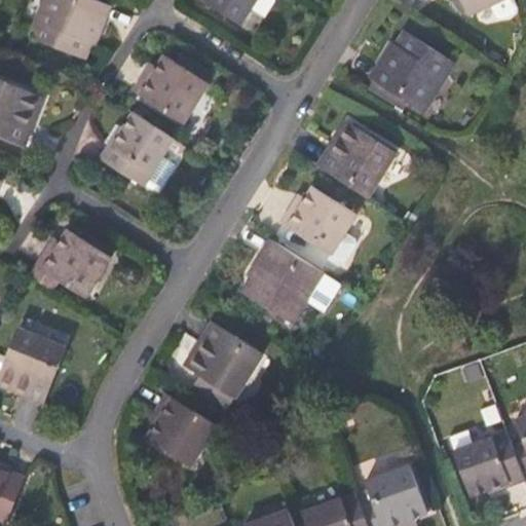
[(107,11),(79,0),(42,0),(27,41),(82,64),(94,34),(97,35),(107,11)]
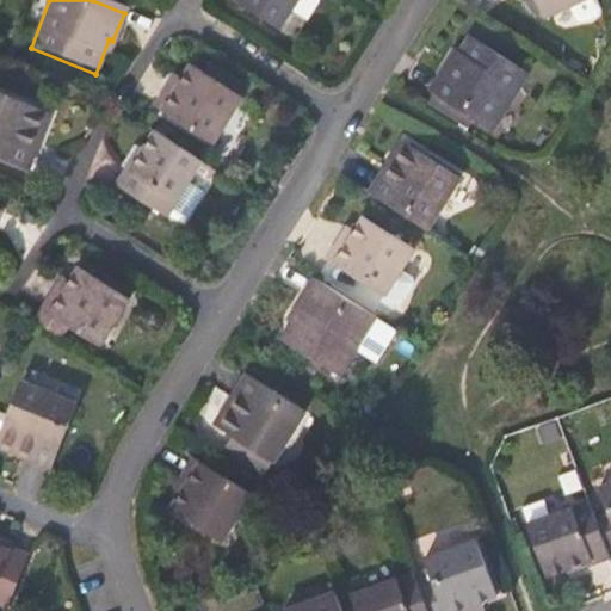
[(276,31),(294,0),(229,0),(229,1),(276,31)]
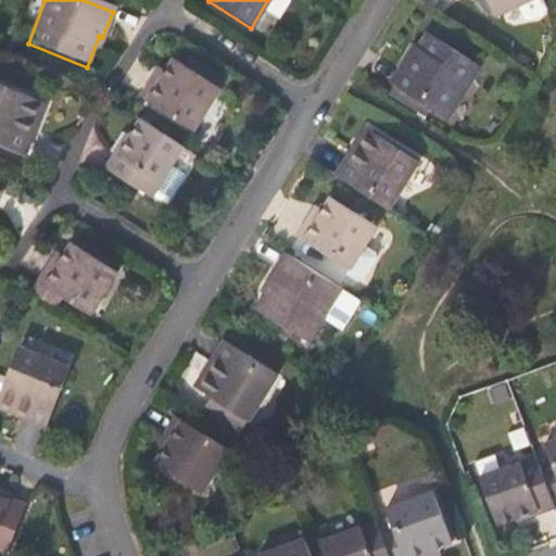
[(481,0),(490,17),(517,5),(522,20),(528,23),(543,16),(544,11),(539,0),(481,0)]
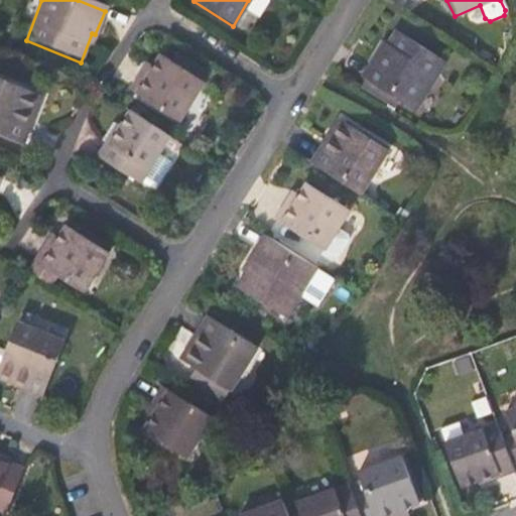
[(365,78),(398,100),(413,108),(444,58),(394,27),(378,52),(376,51),(361,75),(365,78)]
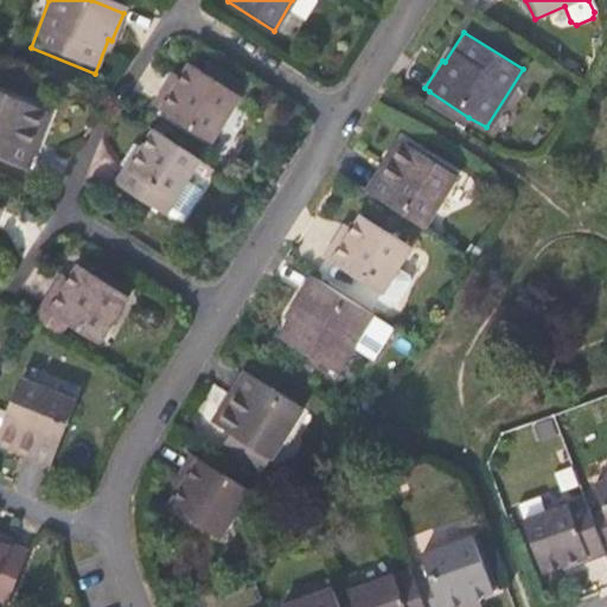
[(168,81),(153,107),(211,142),(240,97),(190,66),(177,87),(168,81)]
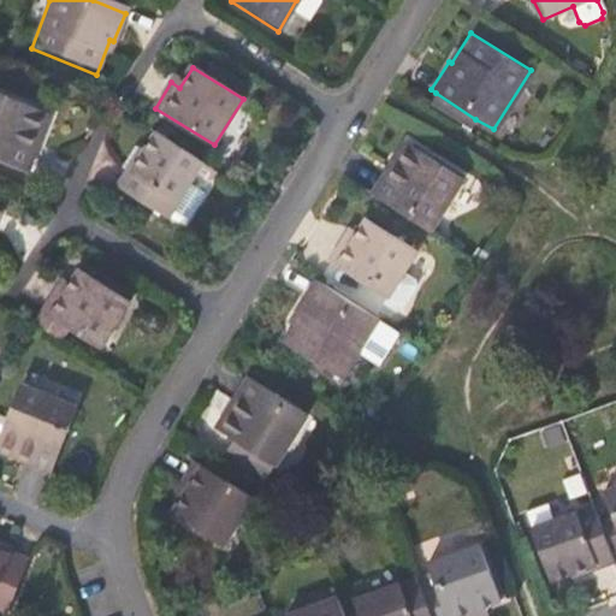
[(471,126),(475,119),(436,93),(430,101),(471,126)]
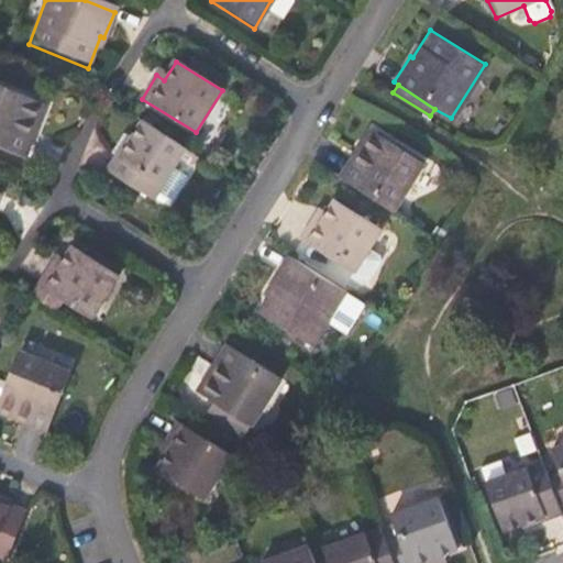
[(39,101),(0,86),(0,146),(26,156),(36,130),(29,127),(32,118),(39,101)]
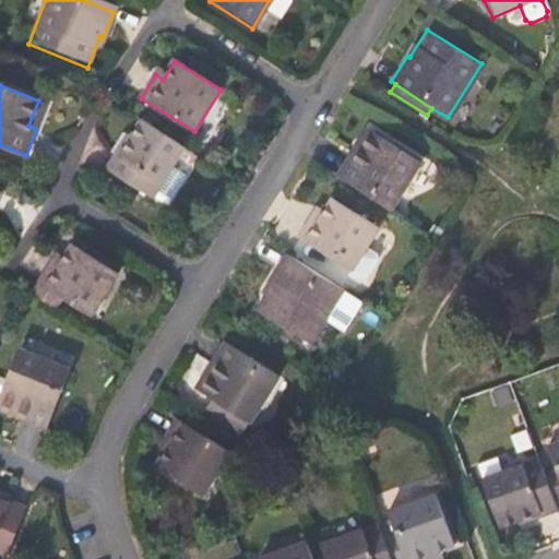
[(171,171),(185,150),(173,142),(143,122),(132,140),(135,142),(122,161),(117,157),(107,171),(152,201),(153,200),(167,209),(186,180),(171,171)]
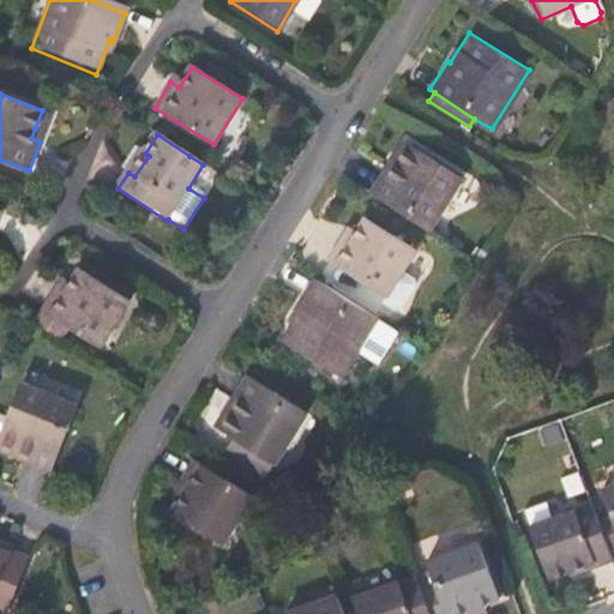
[(386,168),(371,194),(428,230),(462,179),(411,148),(396,173),(386,168)]
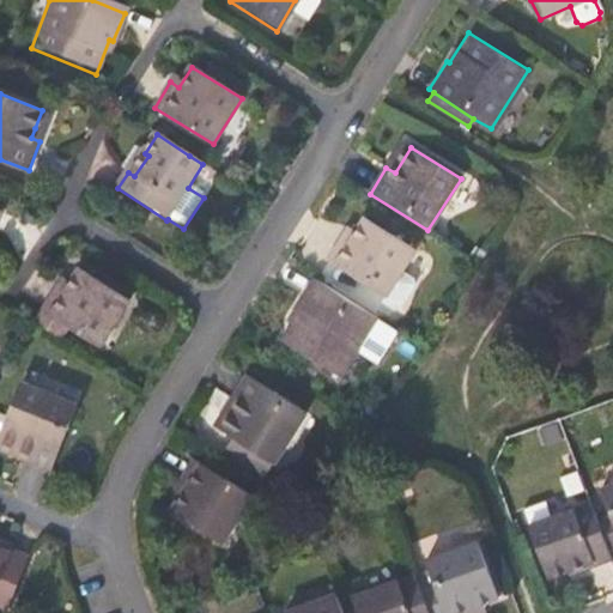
[(410,281),(399,275),(414,252),(365,220),(351,243),(343,238),(327,262),(384,298),(380,305),(390,311),(399,310),(411,290),(410,281)]
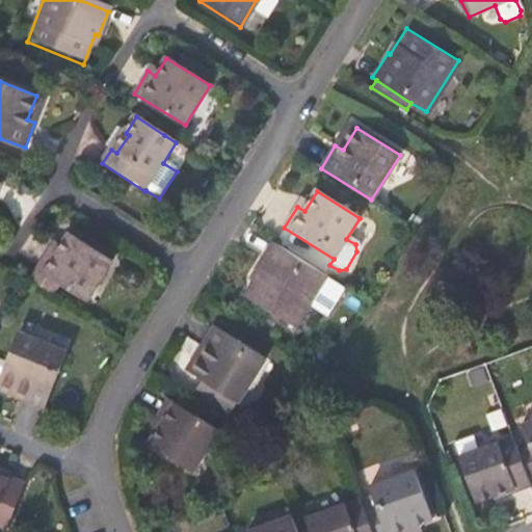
[(48,248),(33,270),(55,285),(84,302),(110,264),(65,235),(54,253),(48,248)]
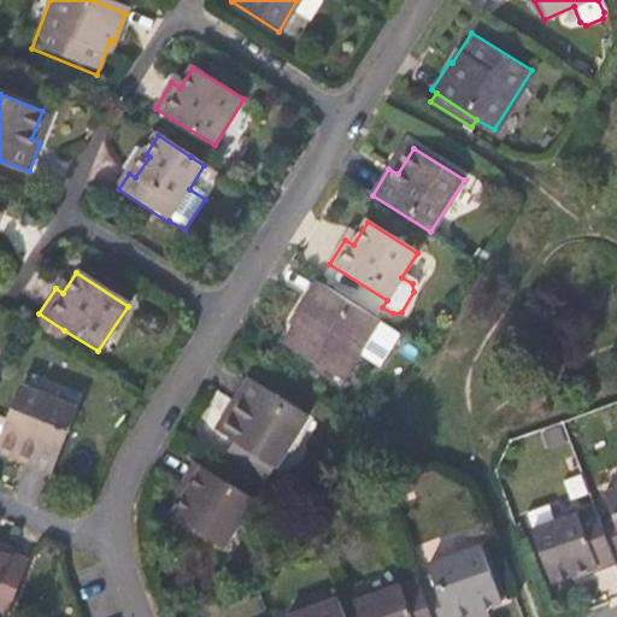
[(378,369),(398,335),(317,283),(293,322),(297,325),(286,344),(344,381),(359,357),(378,369)]
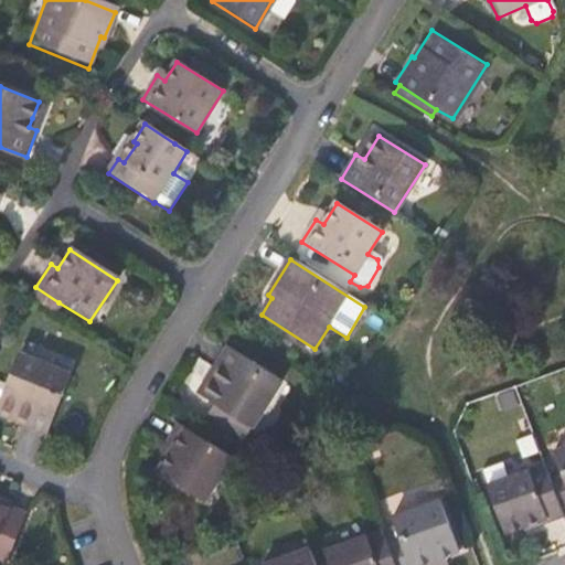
[(51,313),(59,302),(35,287),(28,298),(51,313)]
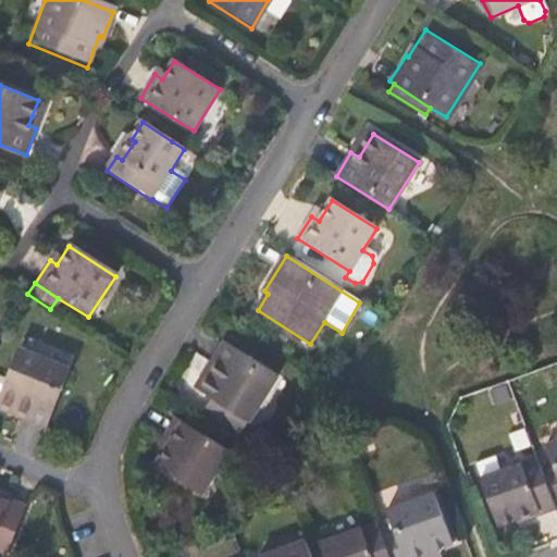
[(237,443),(248,425),(279,379),(224,345),(210,369),(217,373),(201,396),(211,403),(200,419),(237,443)]
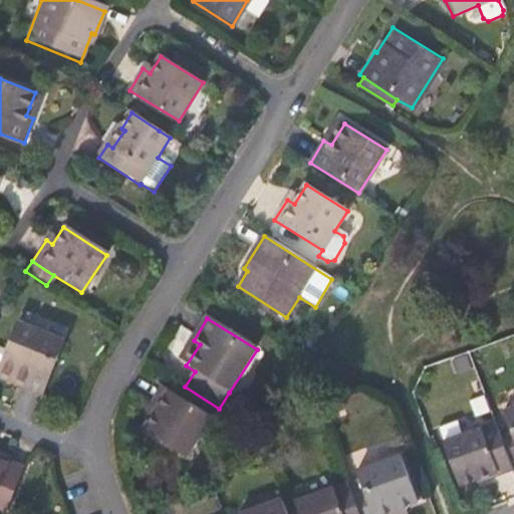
[(63,341),(14,323),(0,359),(0,369),(20,378),(18,386),(42,395),(63,341)]
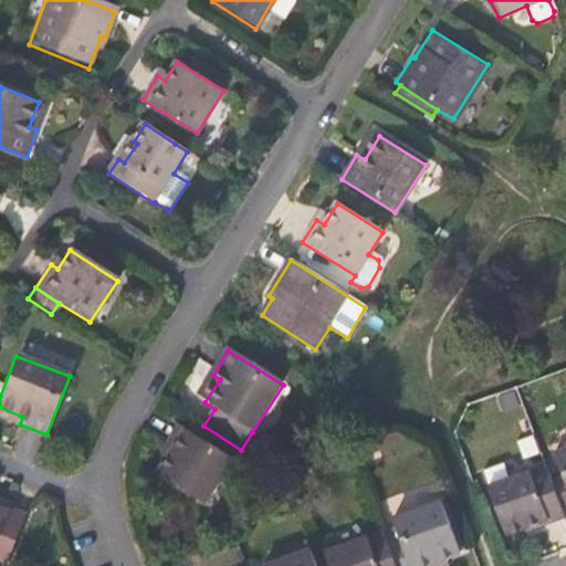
[(232,462),(179,429),(165,451),(170,456),(159,478),(206,507),(232,462)]
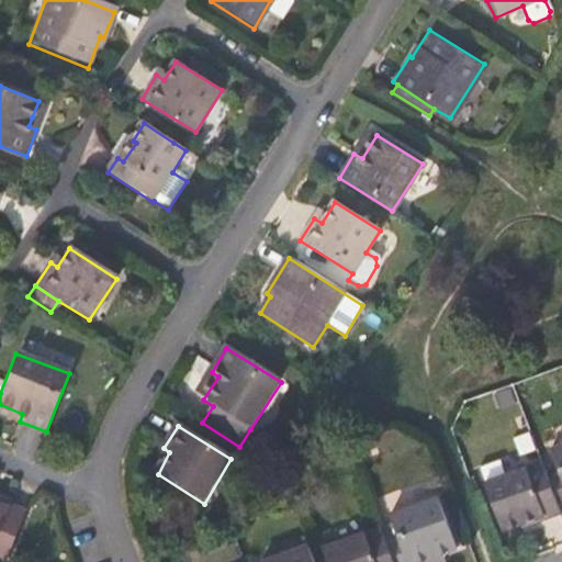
[(544,520),(561,514),(559,505),(549,481),(543,464),(486,486),(503,531),(523,525),(520,521),(542,514),(544,520)]
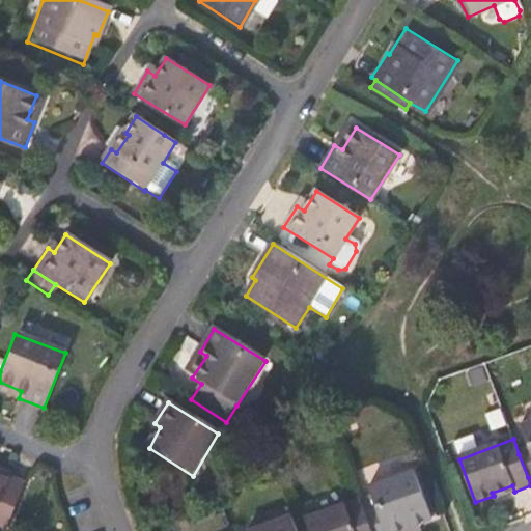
[(528,477),(530,476),(530,448),(519,454),(528,477)]
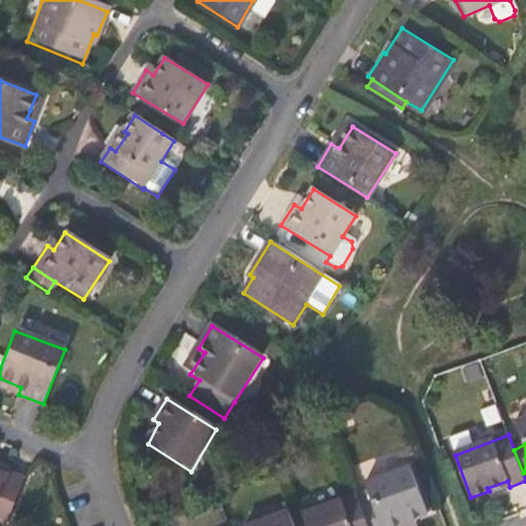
[(358,464),(363,477),(409,459),(404,447),(358,464)]
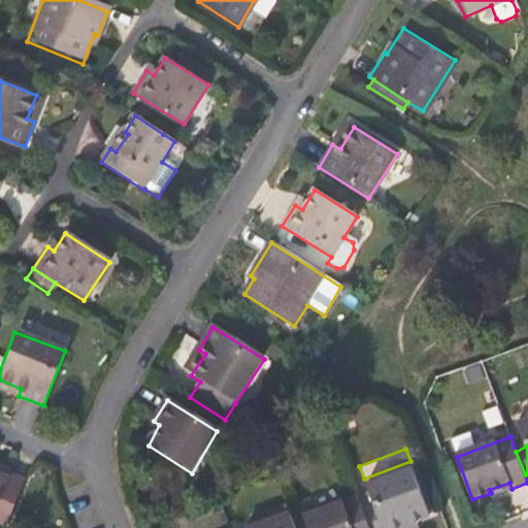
[(376,510),(383,527),(408,527),(408,525),(429,518),(410,468),(367,485),(376,510)]
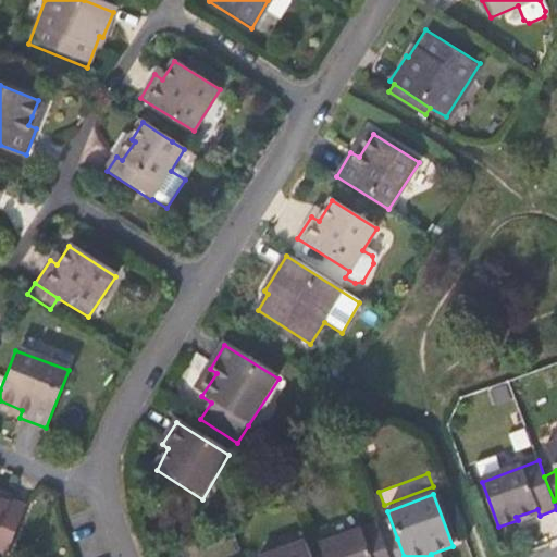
[(0,555),(3,556),(5,556),(25,507),(0,496),(0,555)]
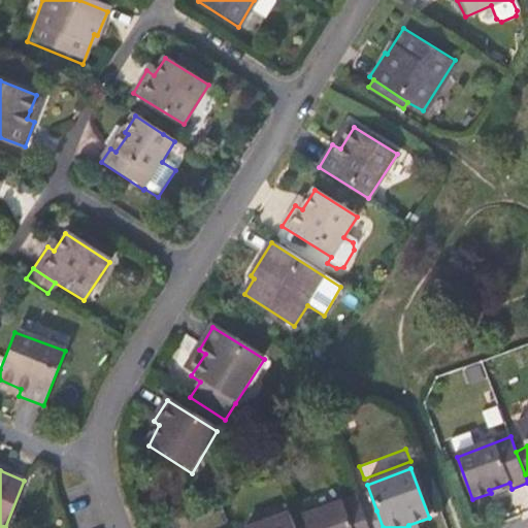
[(369,527),(364,515),(358,497),(305,517),(308,527),(369,527)]
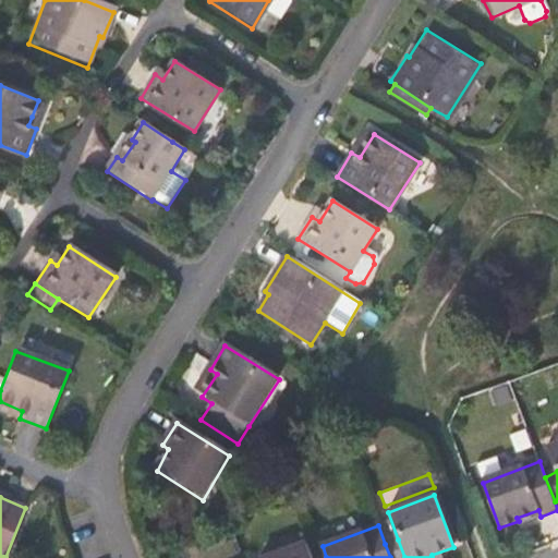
[(390,557),(404,557),(398,540),(385,544),(390,557)]
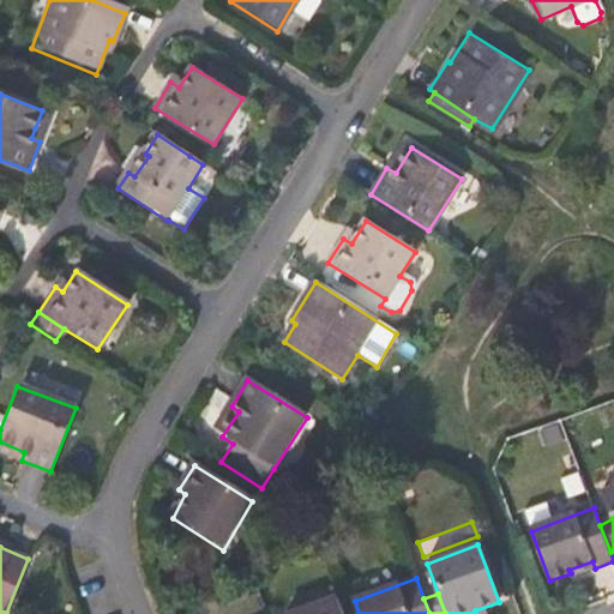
[(343,613),(337,599),(296,613),(343,613)]
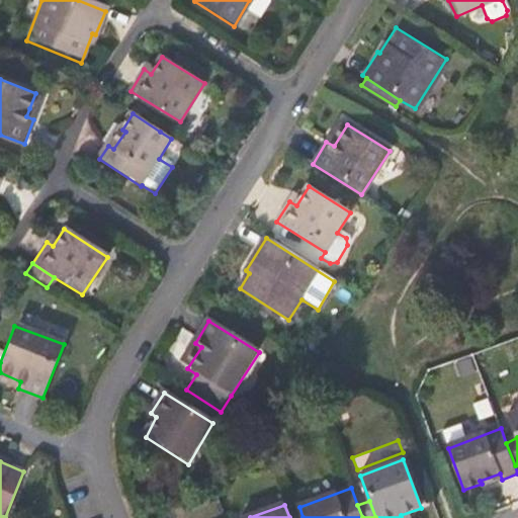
All buildings are outlined.
